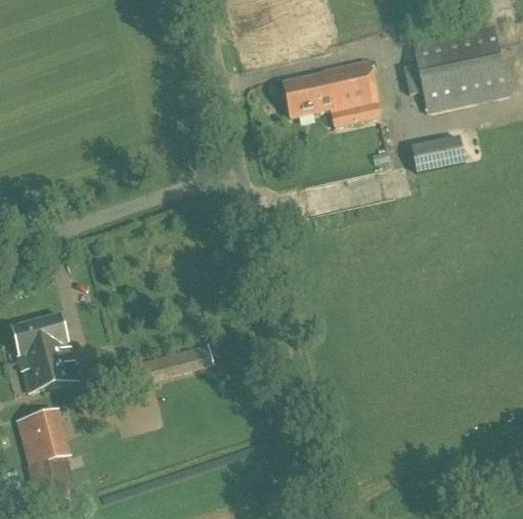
[(508,96),(492,23),(410,40),(416,63),(402,66),(408,93),(421,91),(426,113),(508,96)]
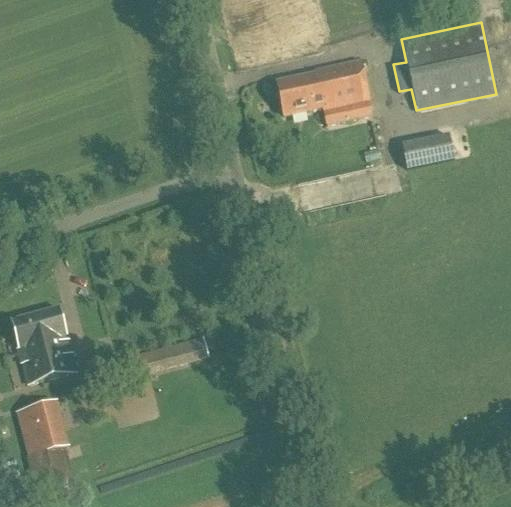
[(368,98),(359,59),(314,68),(314,71),(275,80),(283,113),(322,105),(323,108),(322,108),(325,123),(371,114),(368,98)]
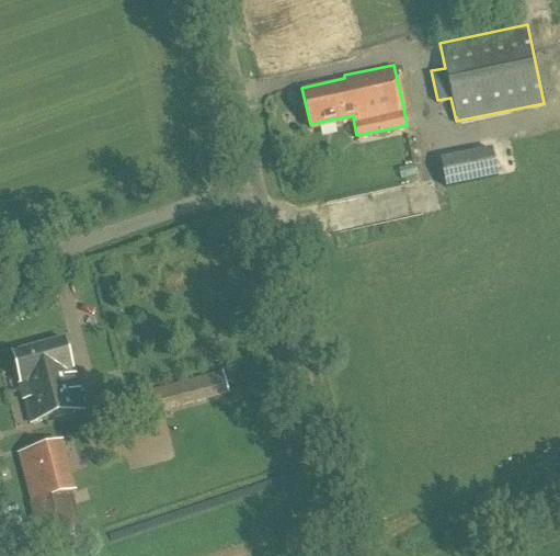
[(448,162),(450,179),(505,173),(503,157),(448,162)]
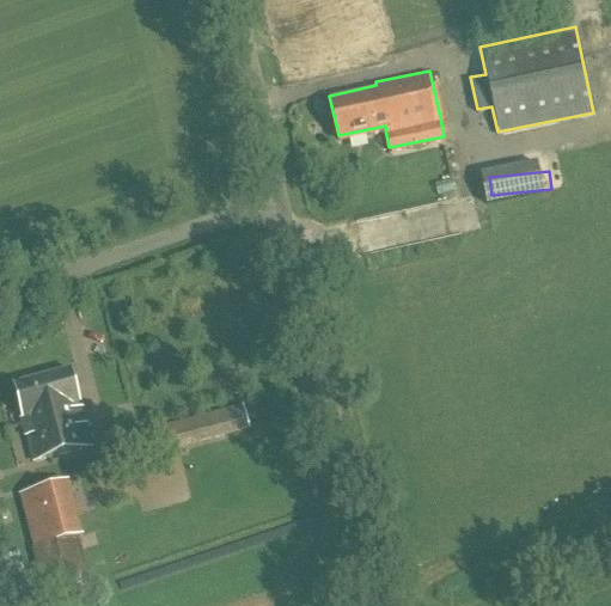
[(79,403),(68,365),(12,380),(22,414),(18,415),(31,458),(92,442),(83,402),(79,403)]
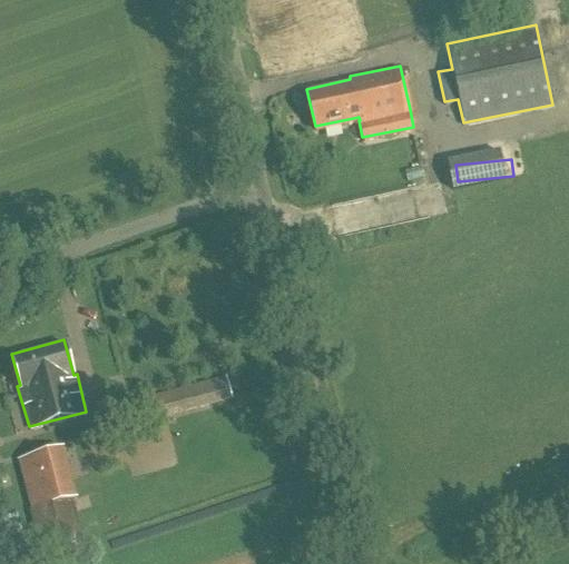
[(114,426),(231,395),(225,372),(106,403),(114,426)]
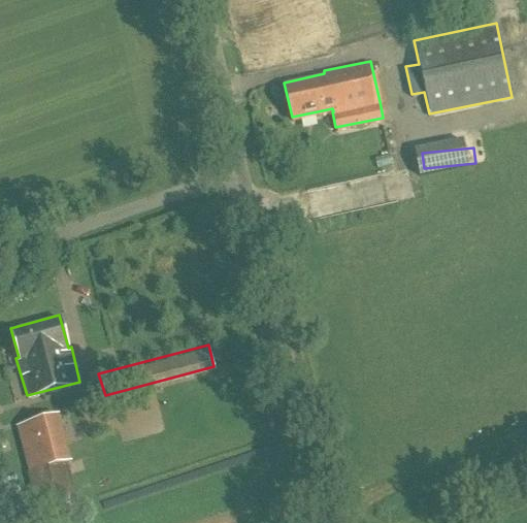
[(36,512),(77,501),(77,499),(67,459),(70,459),(58,413),(17,423),(29,467),(26,468),(32,495),(36,512)]
